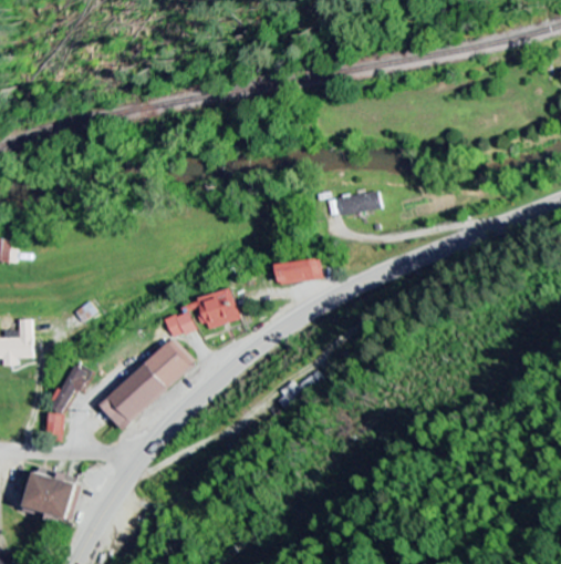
[(336,197),(340,214),(380,209),(377,192),(336,197)]
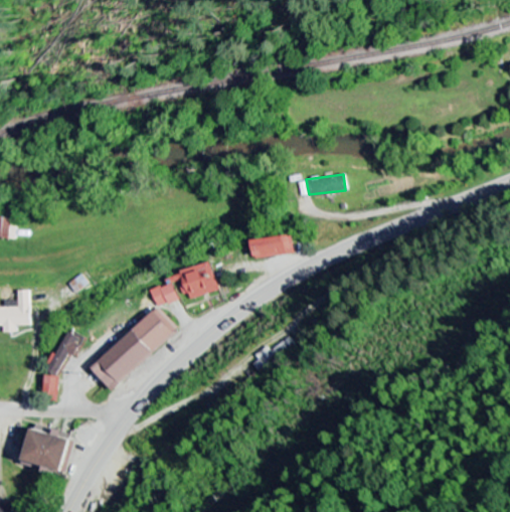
[(8,224),(9,216),(0,215),(0,237),(13,238),(14,225),(8,224)]
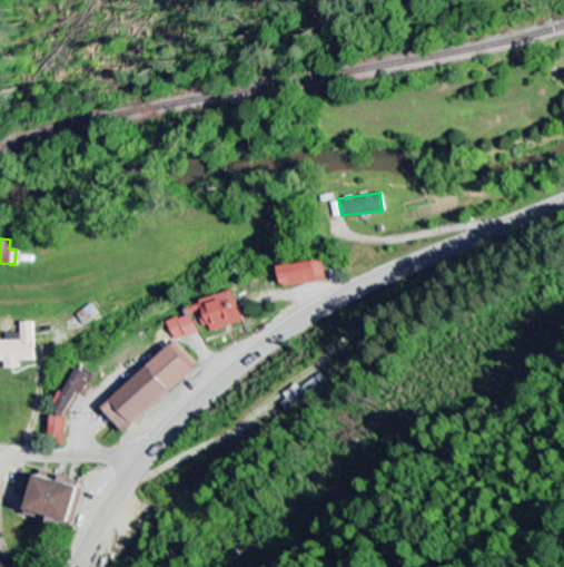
[(278,264),(280,284),(324,281),(323,261),(278,264)]
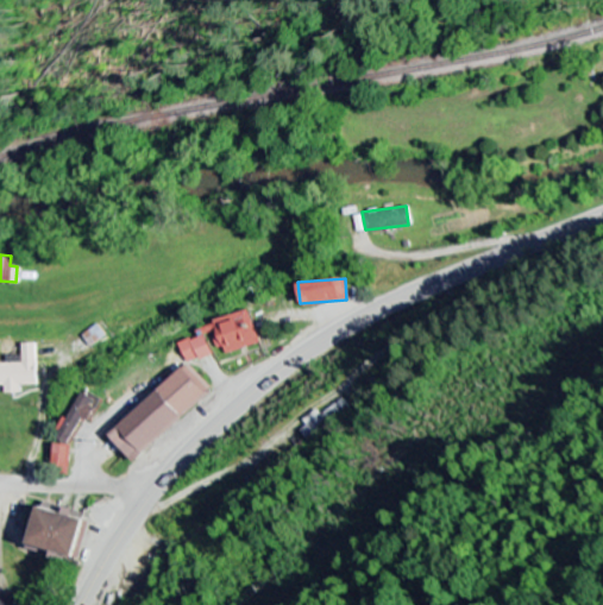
[(257,344),(250,312),(196,325),(199,334),(213,331),(219,352),(257,344)]
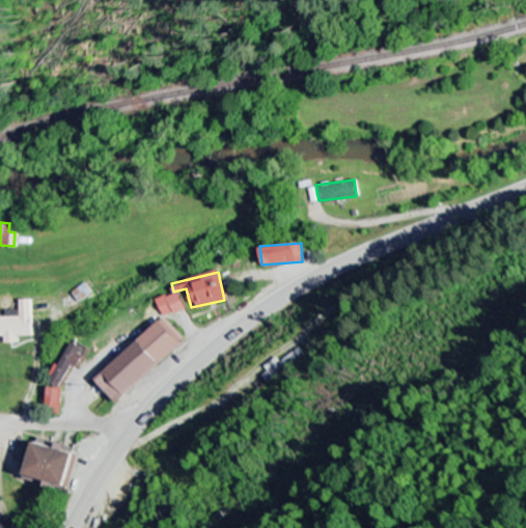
[(155,300),(162,316),(184,307),(176,290),(155,300)]
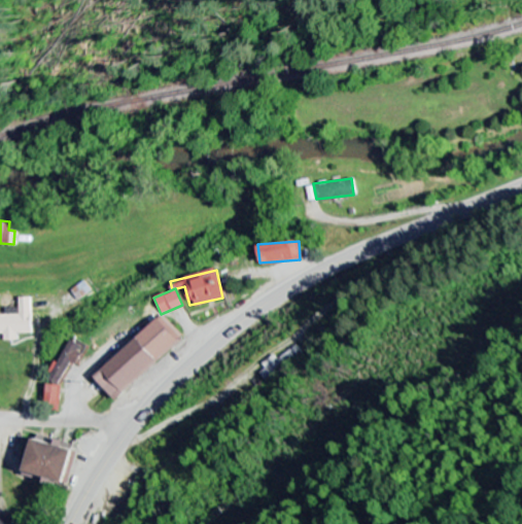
[(28,297),(16,297),(16,308),(3,308),(3,313),(0,313),(0,334),(1,334),(1,340),(14,340),(14,334),(29,333),(28,297)]
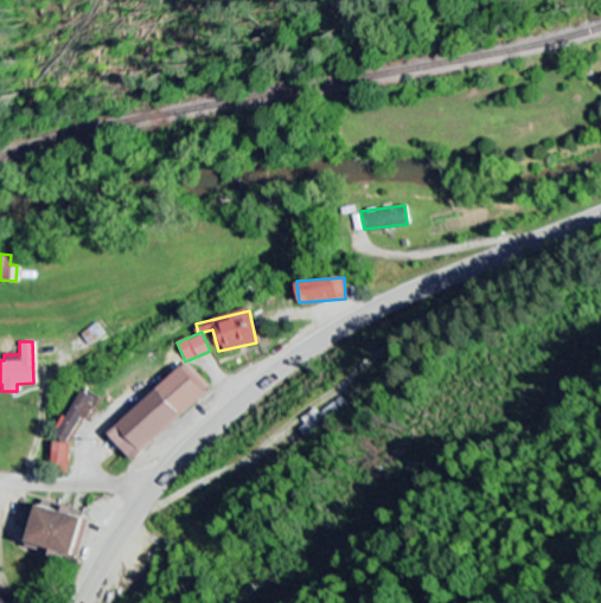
[(106,431),(129,459),(211,390),(189,364),(106,431)]
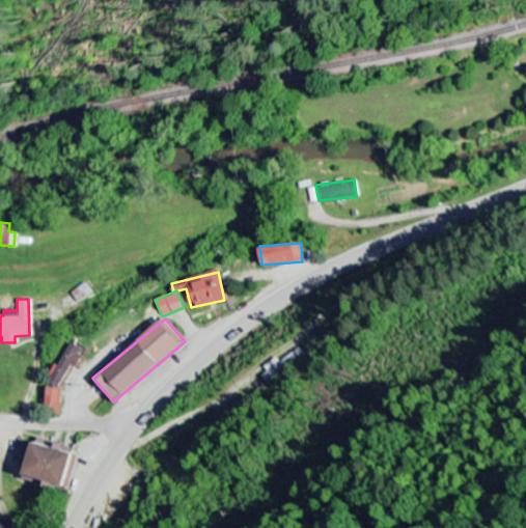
[(49,384),(58,387),(68,363),(74,365),(81,346),(66,340),(49,384)]
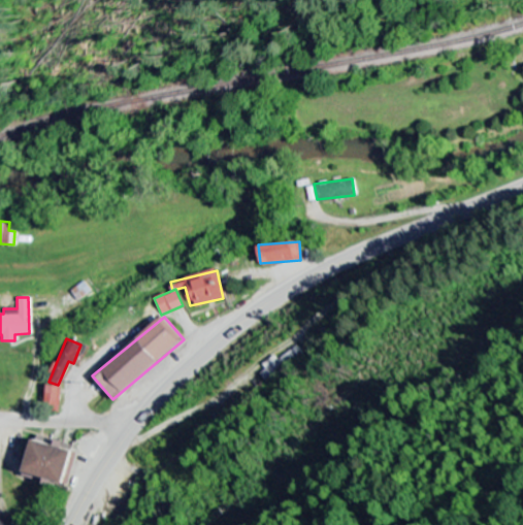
[(57,407),(58,386),(43,384),(41,406),(57,407)]
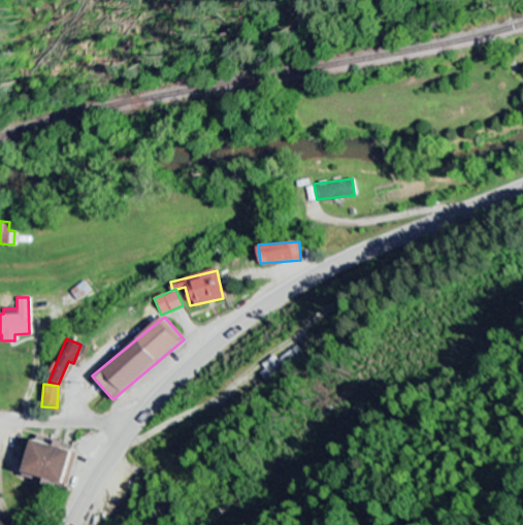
[(72,450),(34,439),(25,472),(63,483),(72,450)]
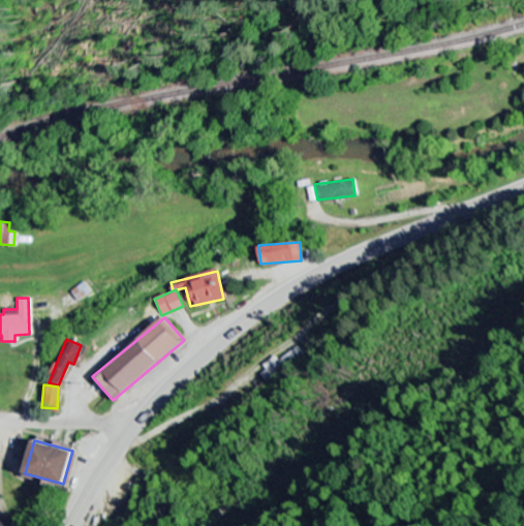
[(0,525),(7,525),(10,518),(0,515),(0,525)]
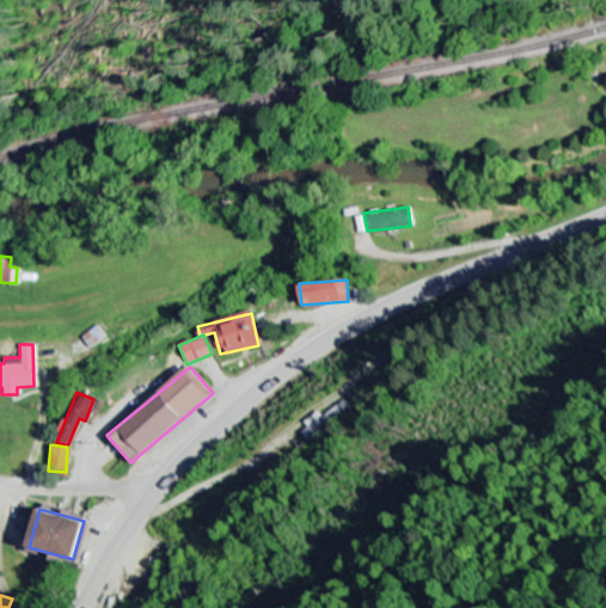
All buildings are outlined.
